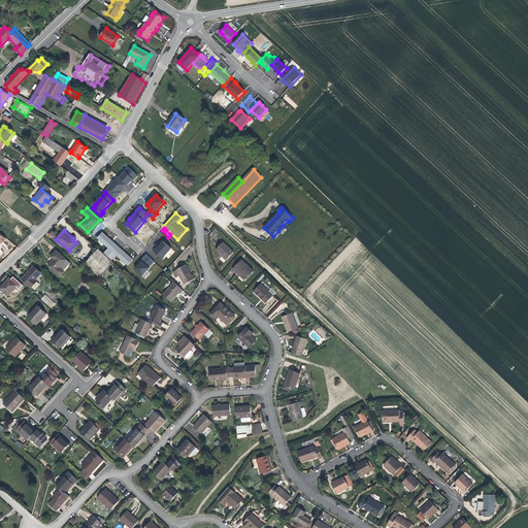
[(171,249),(164,241),(158,249),(157,248),(154,251),(162,259),(171,249)]
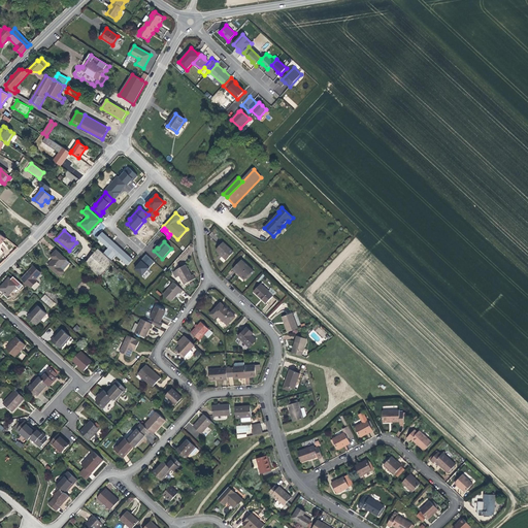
[(234,252),(223,242),(217,250),(220,253),(219,254),(226,260),(234,252)]
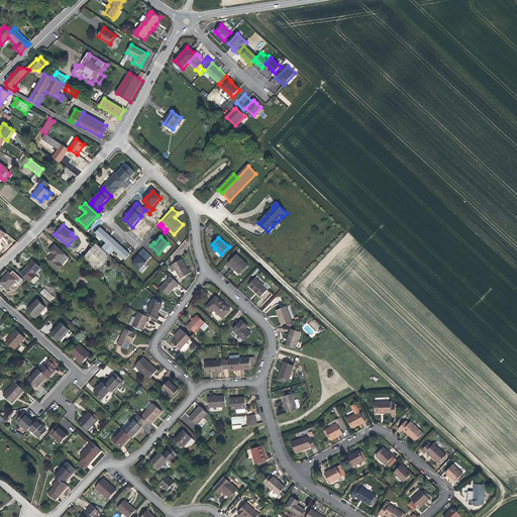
[(111,255),(96,243),(83,257),(98,271),(111,255)]
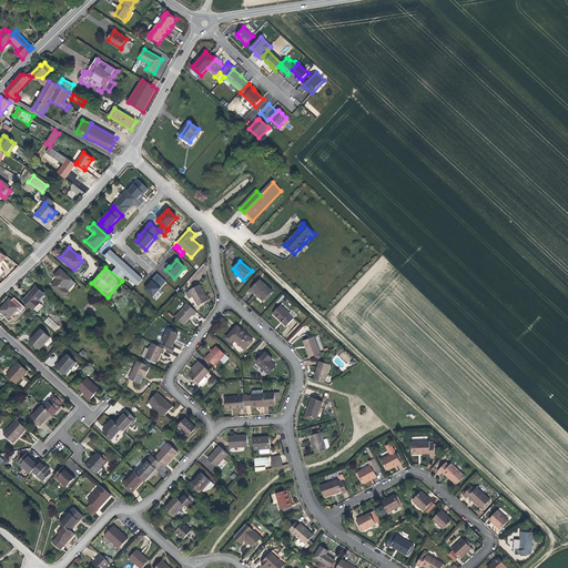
[(72,280),(61,270),(54,275),(58,279),(52,285),(64,297),(69,292),(64,287),(72,280)]
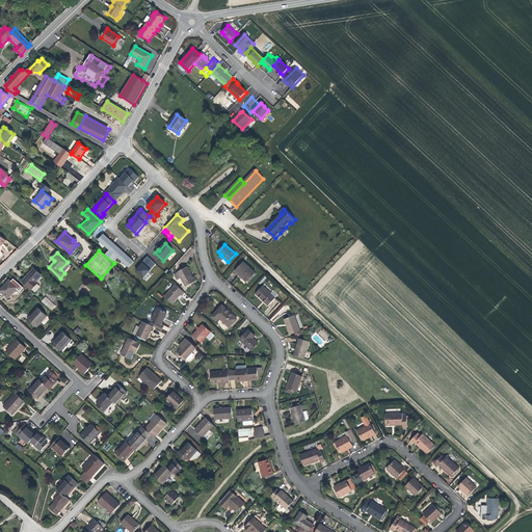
[(157,264),(148,256),(139,265),(140,266),(136,270),(144,277),(157,264)]
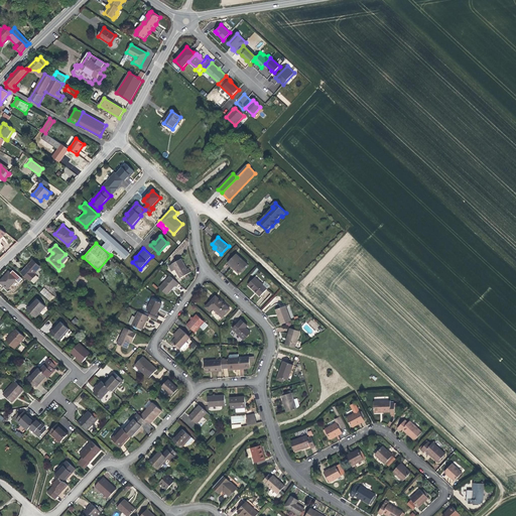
[(247,265),(248,264),(237,254),(228,263),(232,267),(233,265),(240,272),(241,271),(247,265)]
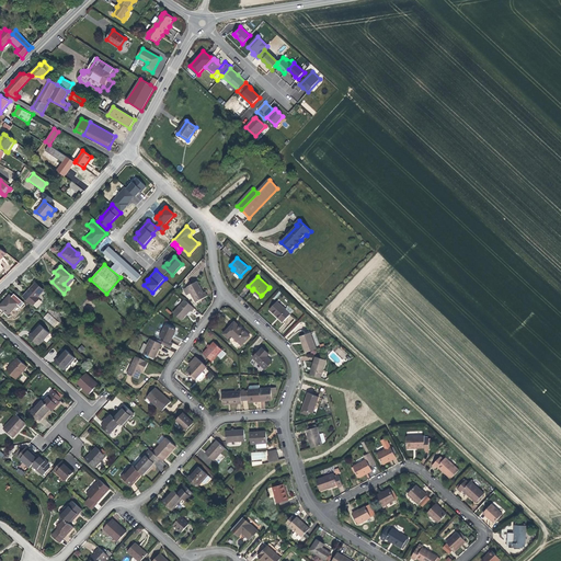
[(204,293),(197,282),(187,287),(191,293),(195,302),(207,296),(205,292),(204,293)]
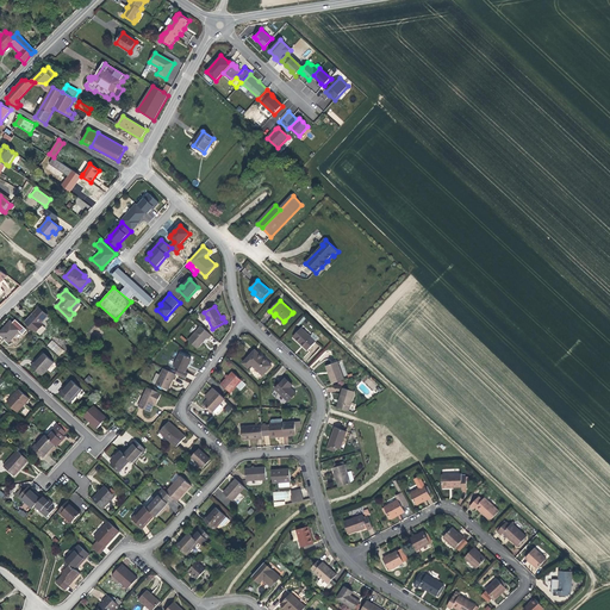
[(39,307),(26,322),(37,332),(43,325),(42,323),(48,316),(39,307)]
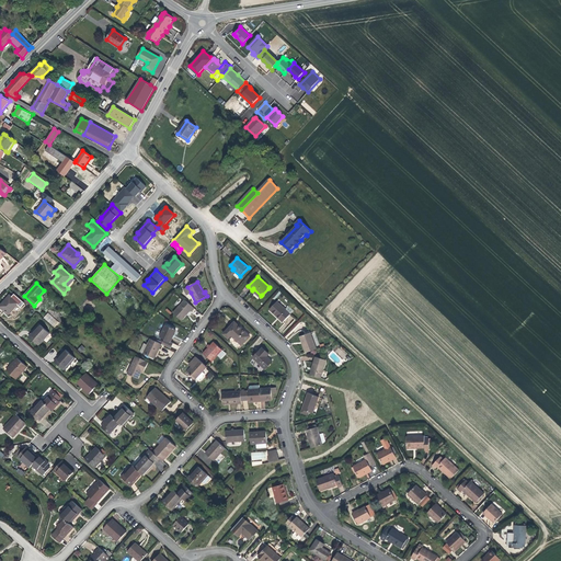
[(271,289),(268,288),(262,295),(263,297),(271,289)]
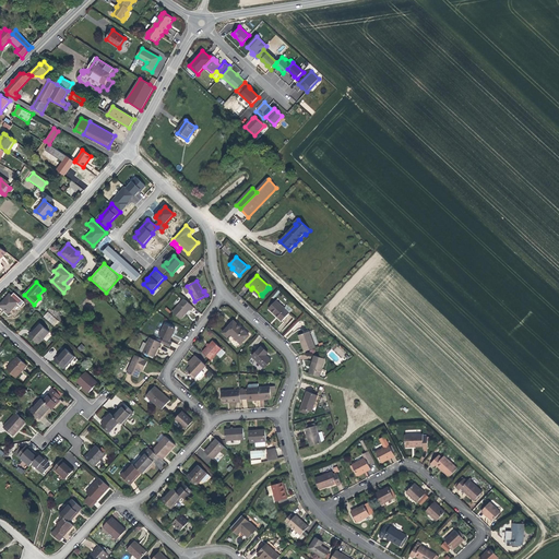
[(19,301),(10,294),(0,304),(0,305),(9,313),(19,301)]
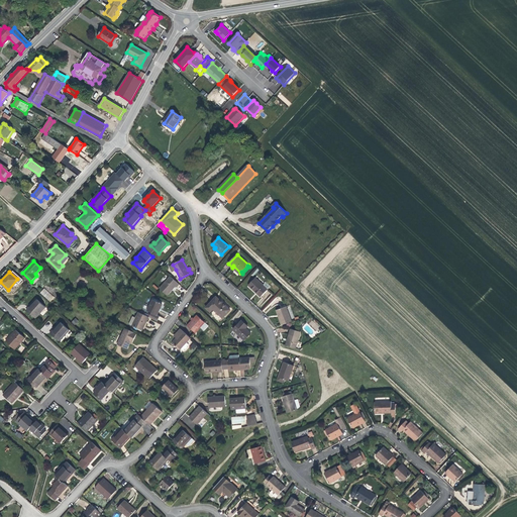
[(180,284),(170,276),(160,288),(168,295),(176,286),(177,287),(180,284)]
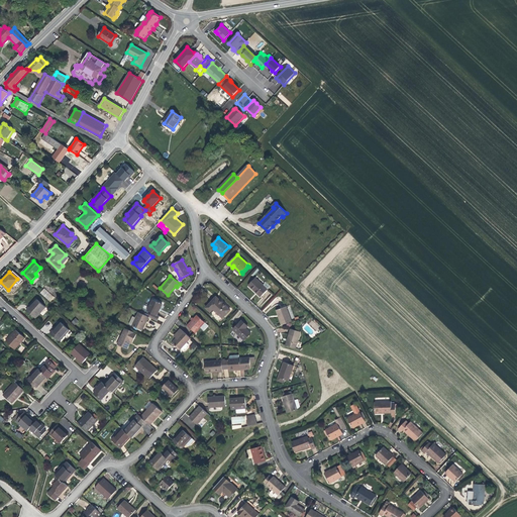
[(264,285),(255,278),(248,285),(261,297),(268,289),(264,285)]
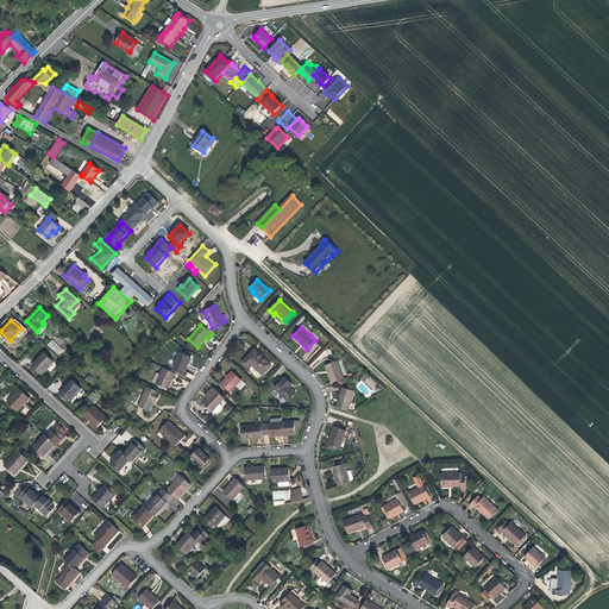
[(271,365),(255,350),(243,363),(248,368),(251,364),(262,375),(271,365)]
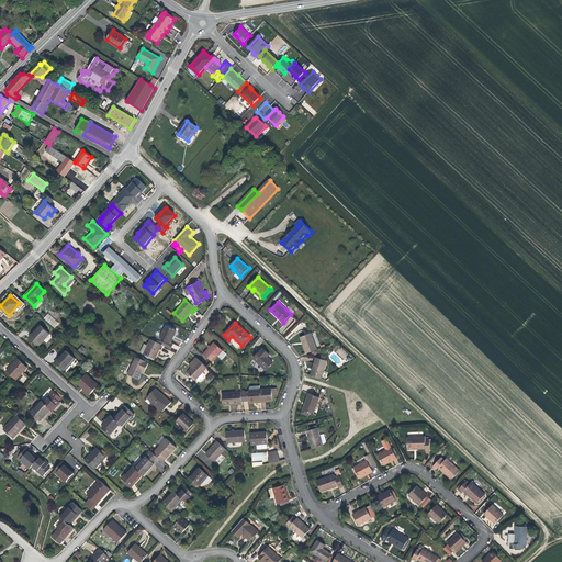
[(49,334),(41,325),(30,337),(38,346),(49,334)]
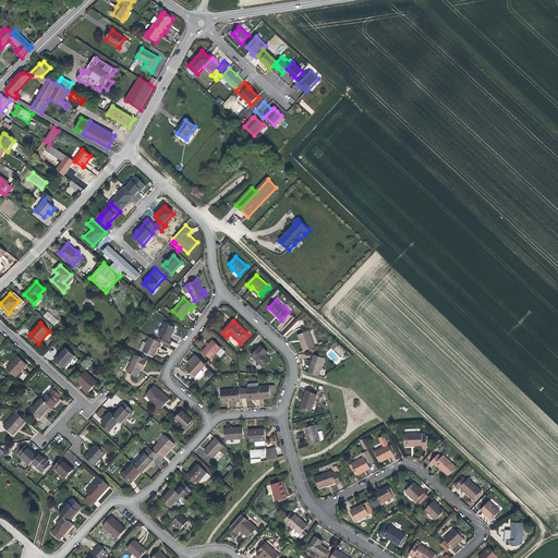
[(169,340),(176,328),(165,324),(159,335),(169,340)]
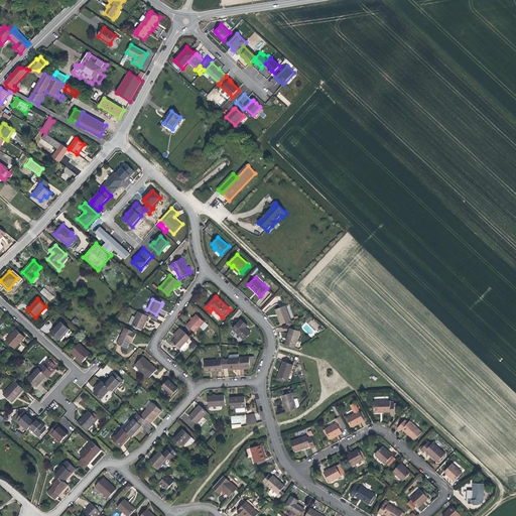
[(281,325),(291,320),(285,306),(275,309),(281,325)]
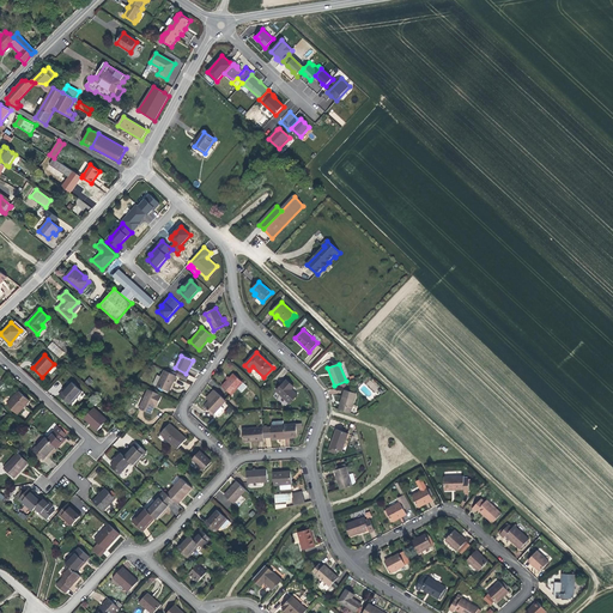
[(169,392),(176,375),(164,370),(157,387),(169,392)]
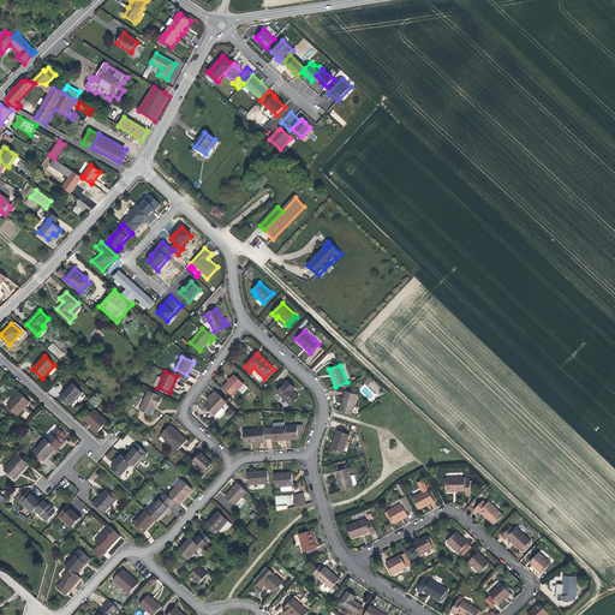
[(244,383),(236,375),(224,388),(232,395),(244,383)]
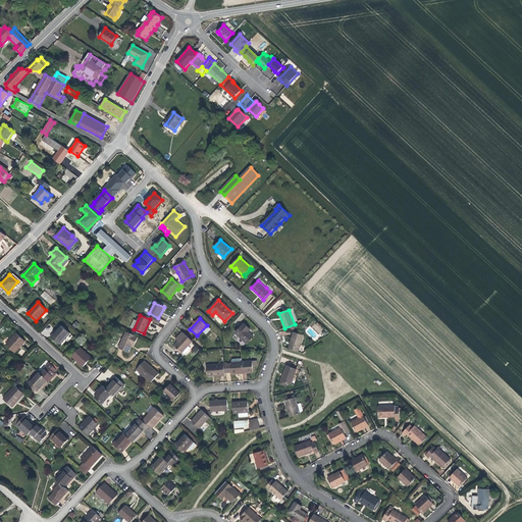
[(250,329),(244,324),(236,333),(247,344),(253,336),(248,331),(250,329)]
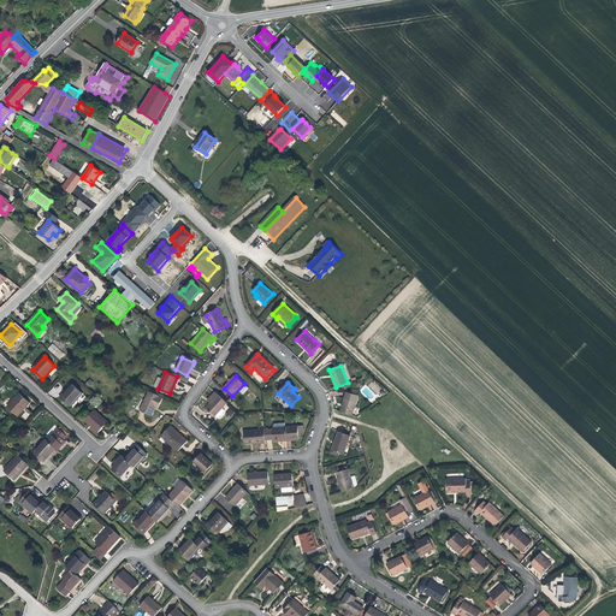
[(83,394),(72,384),(60,397),(70,407),(83,394)]
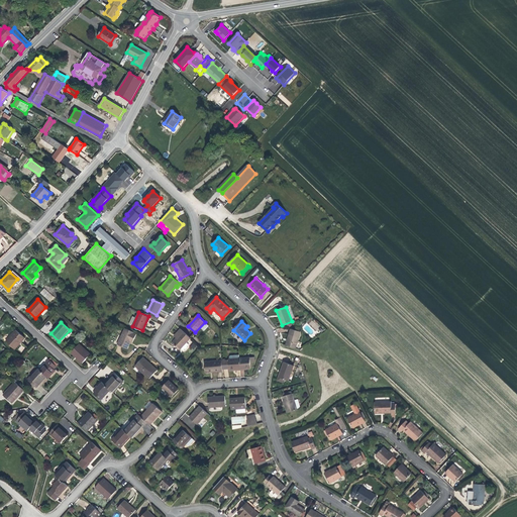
[(132,343),(137,333),(125,328),(117,344),(127,348),(130,342),(132,343)]
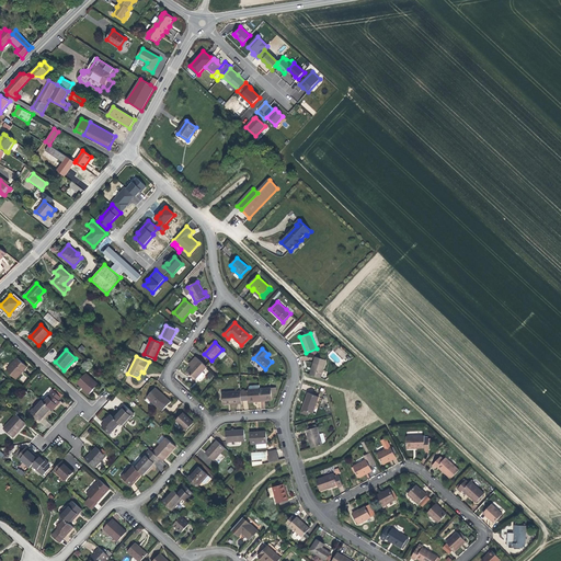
[(316,356),(310,375),(321,378),(327,359),(316,356)]
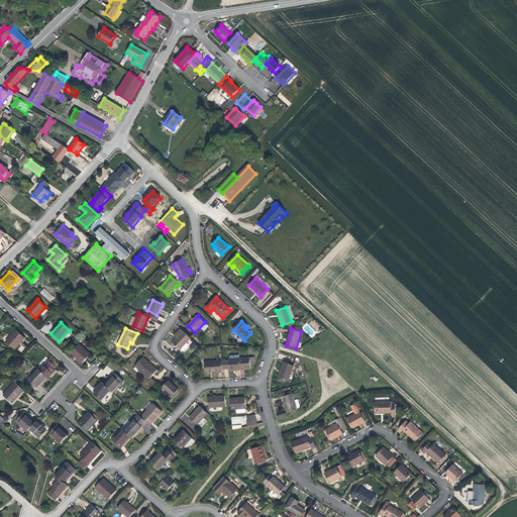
[(191,338),(181,329),(176,334),(178,337),(177,338),(173,342),(180,349),(181,348),(183,350),(185,350),(189,345),(189,344),(187,342),(191,338)]
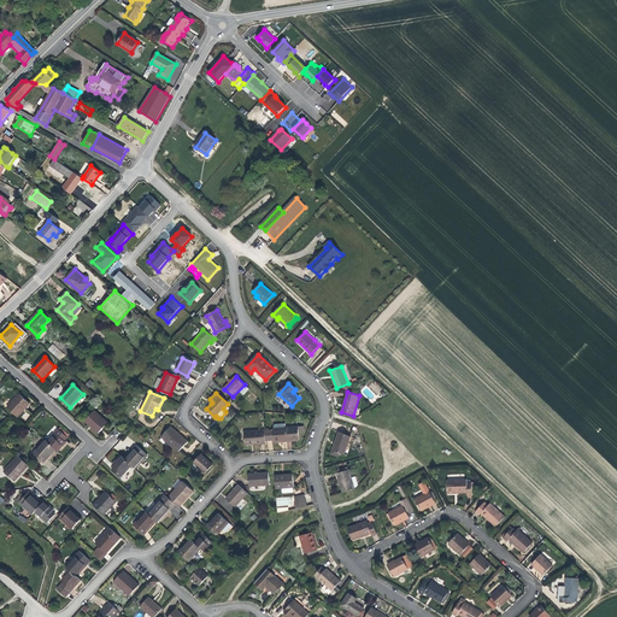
[(30,404),(19,394),(7,407),(18,417),(30,404)]
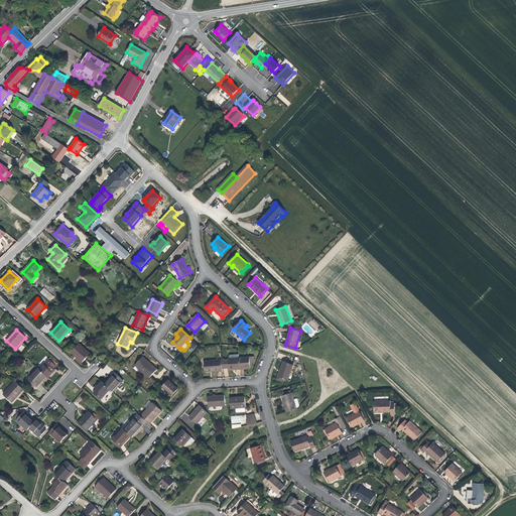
[(83,363),(91,354),(80,343),(71,352),(83,363)]
